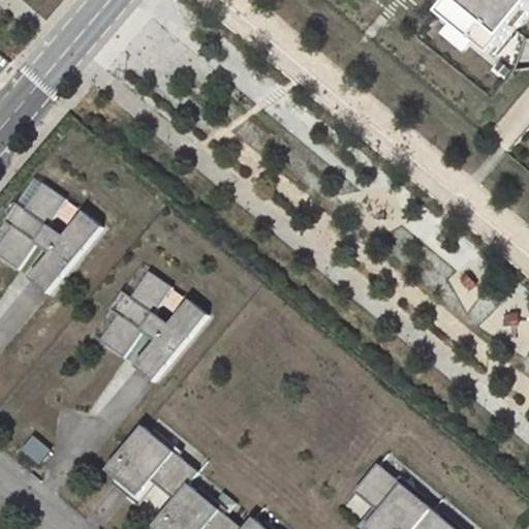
[(458,0),(446,14),(495,55),(528,14),(528,8),(525,5),(528,0),(458,0)]
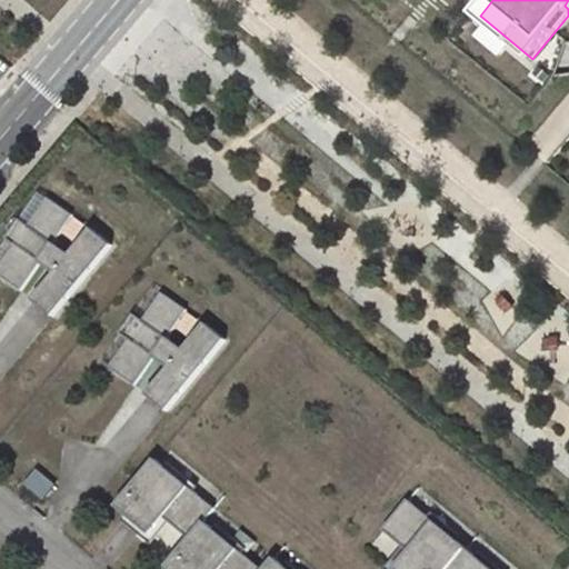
[(69,212),(43,195),(25,223),(16,217),(2,237),(12,242),(0,259),(0,275),(19,288),(38,259),(52,269),(31,298),(50,316),(109,243),(90,226),(67,252),(51,240),(69,212)]
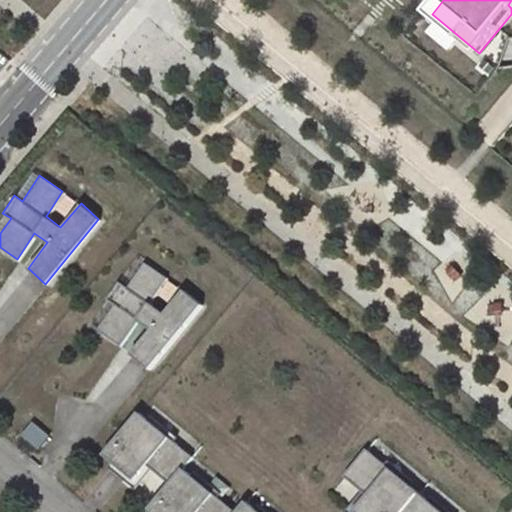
[(167,275),(144,258),(127,283),(118,278),(106,295),(114,301),(97,326),(120,341),(137,316),(151,326),(131,352),(148,367),(202,304),(185,288),(163,311),(150,299),(167,275)]
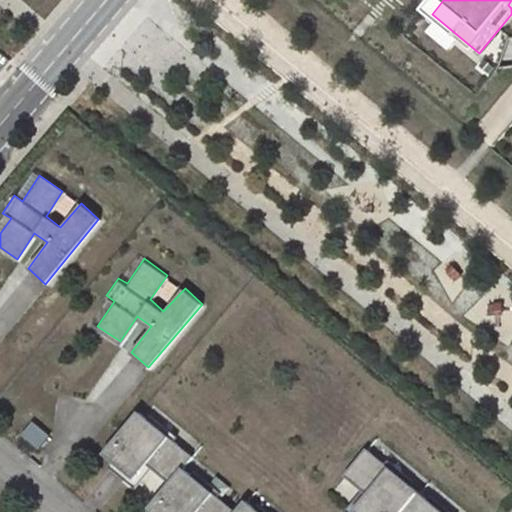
[(190,456),(139,411),(101,453),(111,462),(109,465),(134,487),(150,467),(167,482),(180,468),(190,456)]
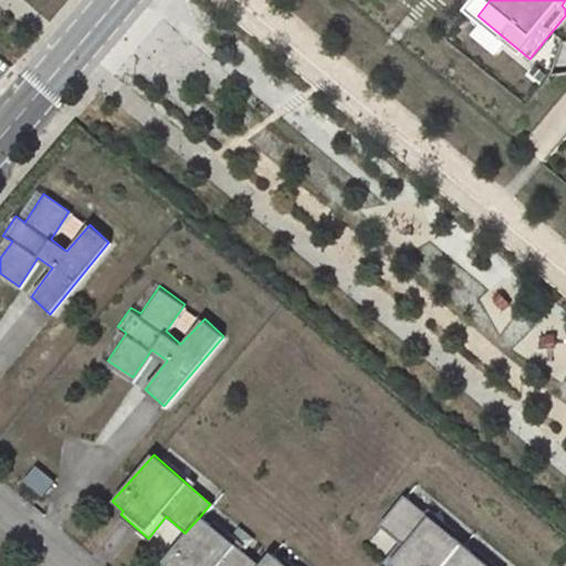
[(39,464),(25,482),(46,499),(60,481),(39,464)]
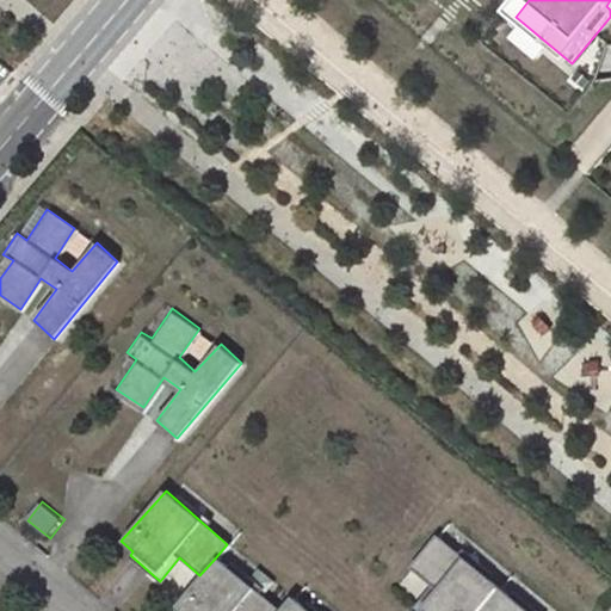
[(524,610),(434,535),(408,567),(434,590),(419,608),(423,610),(524,610)]
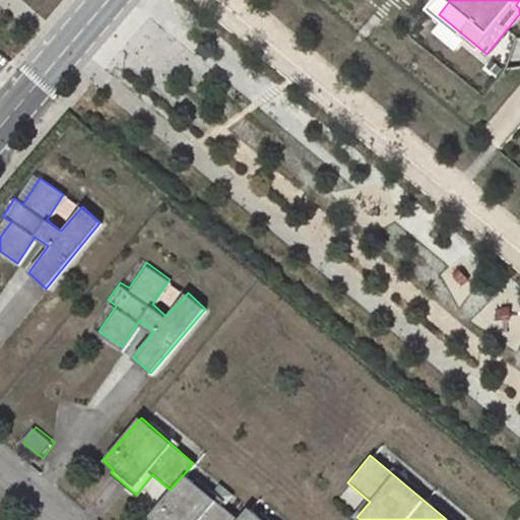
[(234,519),(183,475),(170,490),(145,518),(147,519),(234,519)]
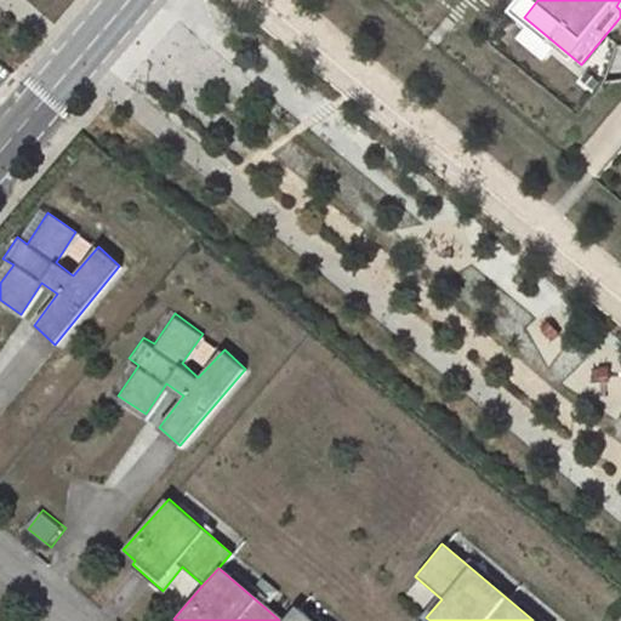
[(314,620),(296,604),(280,620),(314,620)]
